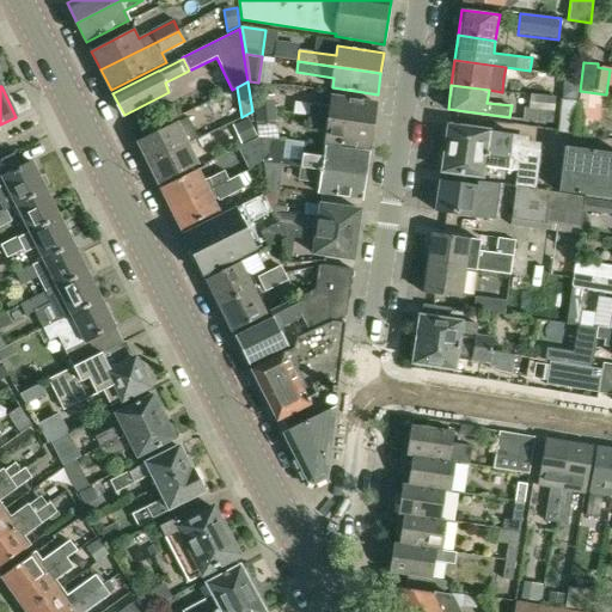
[(255,97),(257,111),(275,109),(274,95),(255,97)]
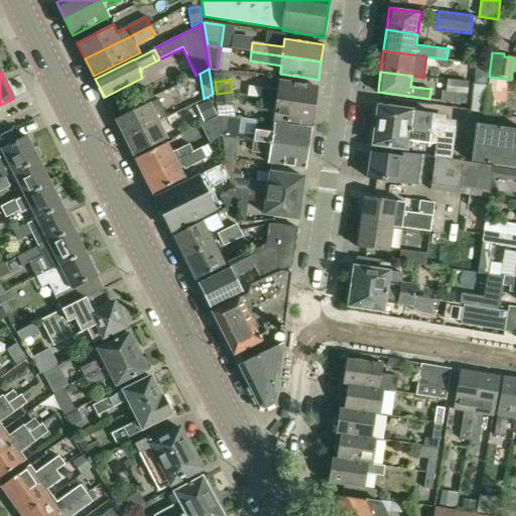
[(446,80),(445,91),(453,92),(452,102),(466,104),(469,83),(446,80)]
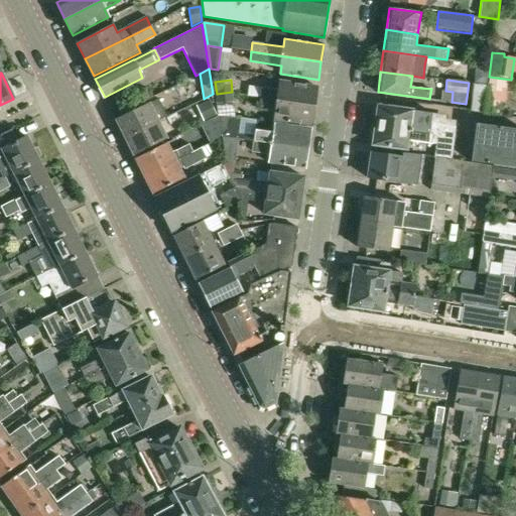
[(262,89),(261,99),(314,107),(317,88),(280,82),(279,91),(262,89)]
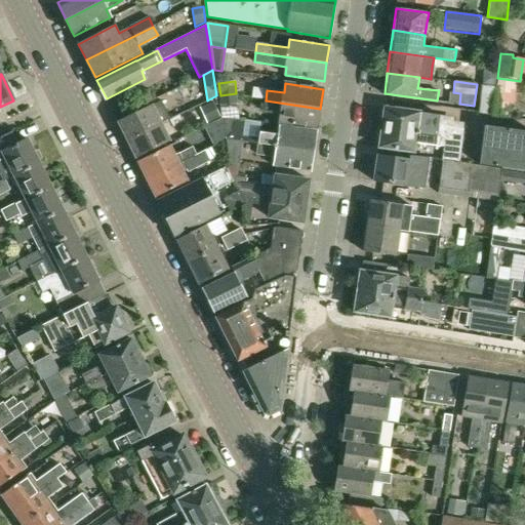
[(482,85),(478,114),(492,116),(495,101),(496,87),(482,85)]
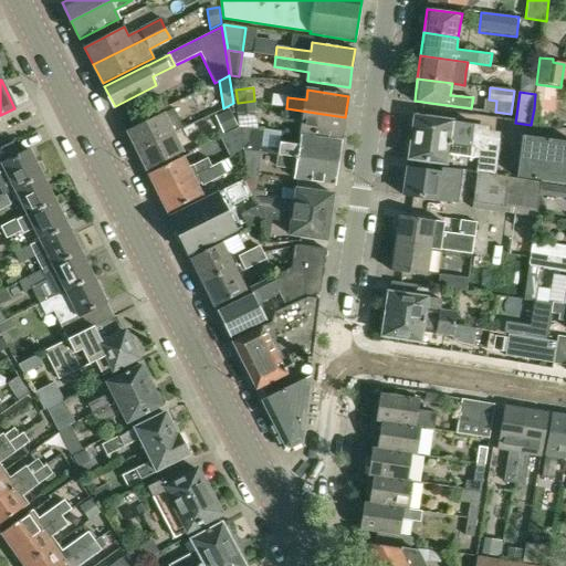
[(254,101),(238,103),(239,116),(257,114),(254,101)]
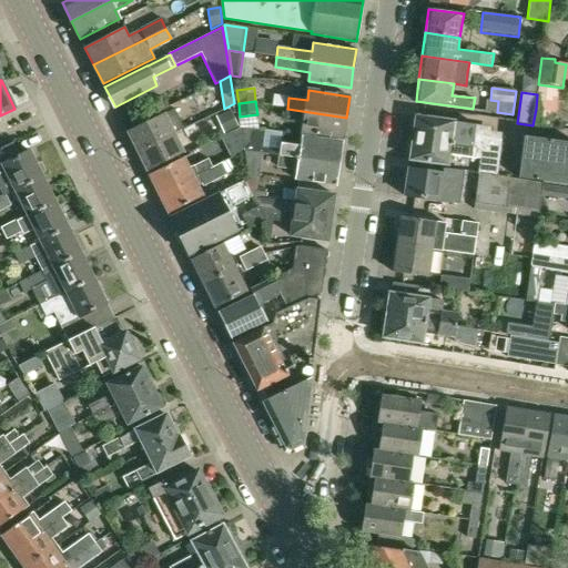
[(138,151),(174,133),(183,129),(174,109),(164,114),(128,132),(138,151)]
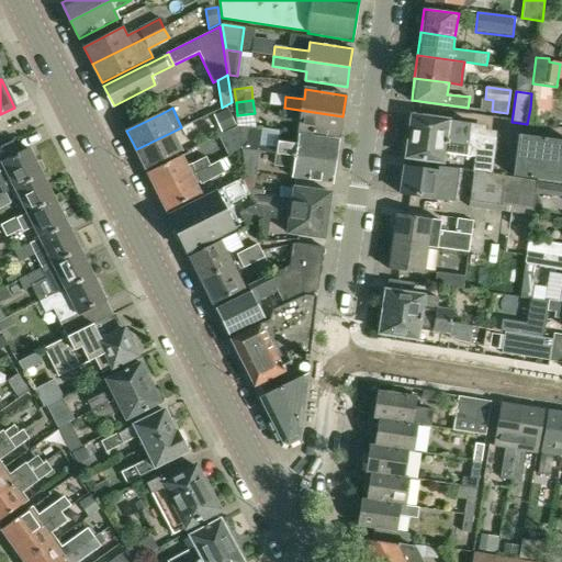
[(300,131),(339,136),(343,116),(284,108),(282,119),(301,122),(300,131)]
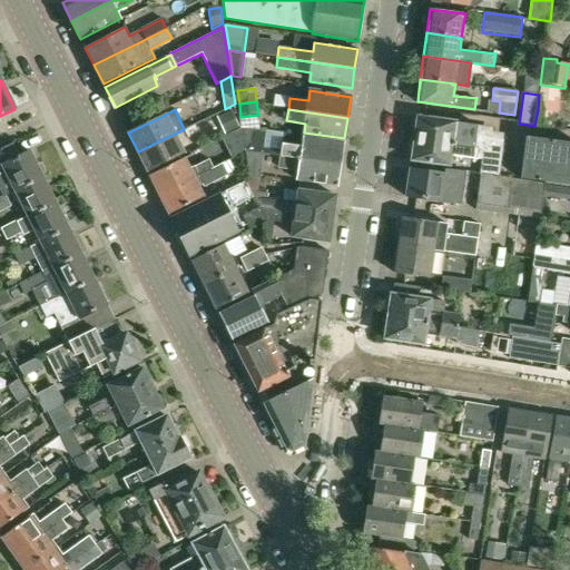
[(550,111),(538,109),(534,126),(548,128),(550,111)]
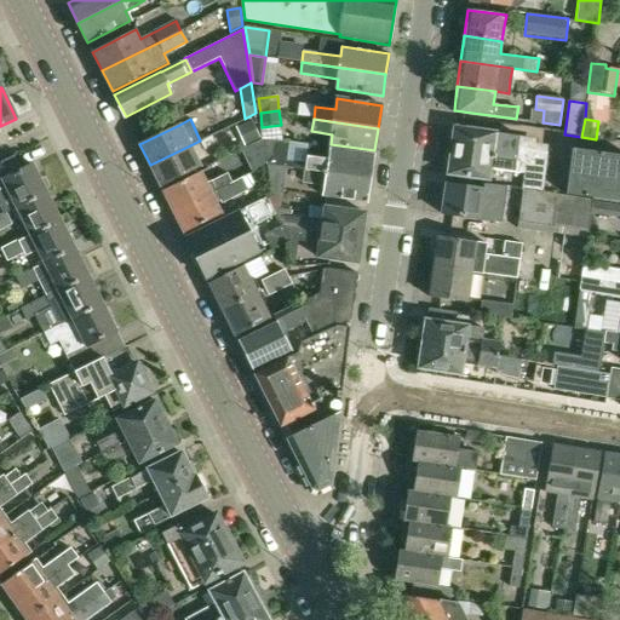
[(245,148),(247,145),(260,139),(251,120),(236,127),(245,148)]
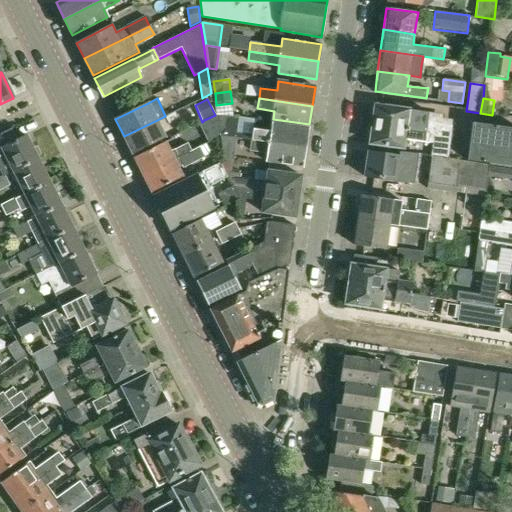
[(443,114),(409,109),(377,104),(376,106),(372,108),(371,115),(374,117),(373,123),(451,135),(452,126),(451,126),(452,120),(442,119),(443,114)]
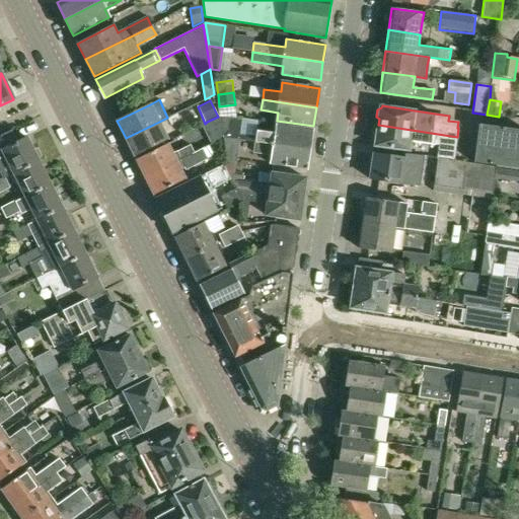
[(219,107),(219,117),(235,118),(234,106),(219,107)]
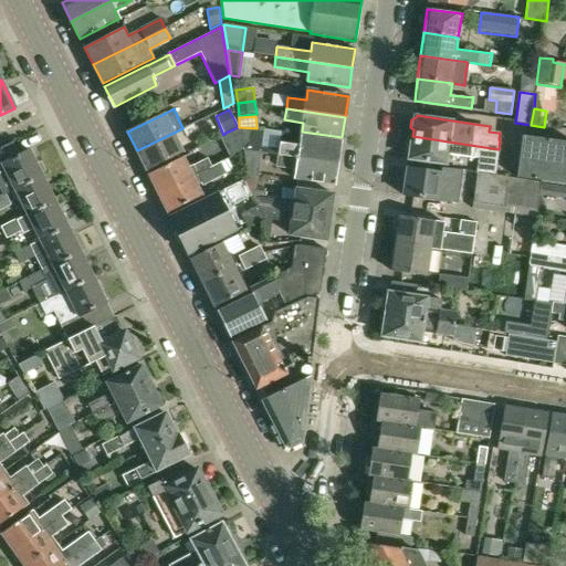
[(230,142),(241,136),(239,127),(238,127),(226,133),(230,142)]
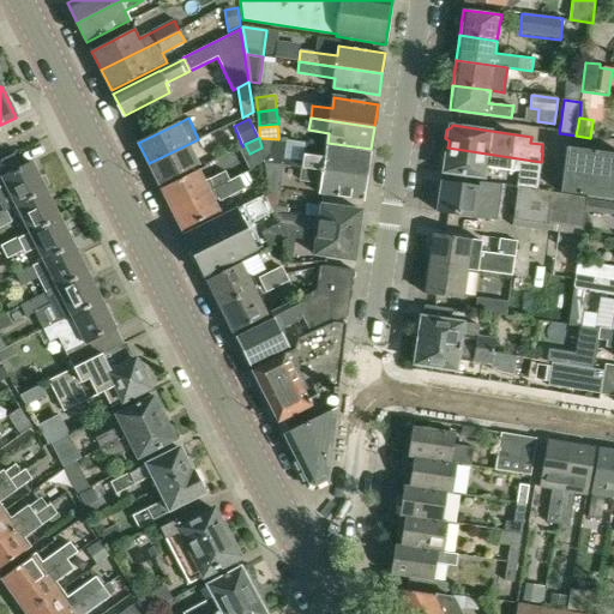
[(198,164),(192,151),(188,144),(149,163),(158,184),(198,164)]
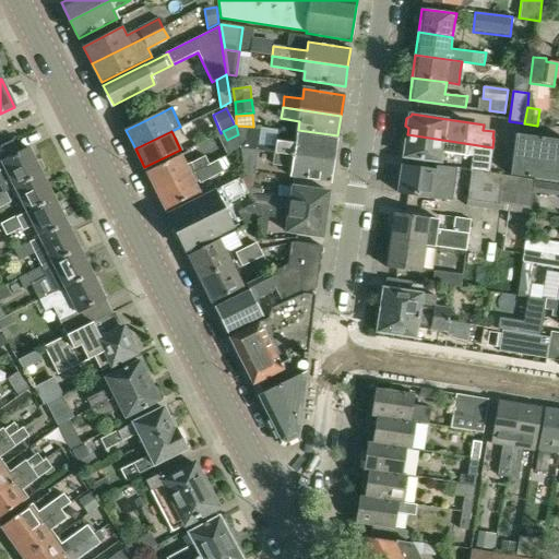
[(558,181),(558,139),(515,133),(510,175),(549,180),(558,181)]
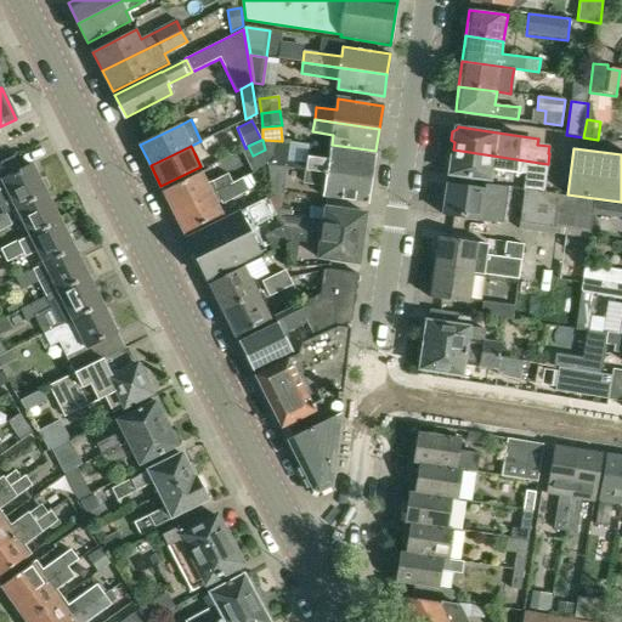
[(309,157),(306,169),(372,180),(375,157),(331,150),(329,160),(309,157)]
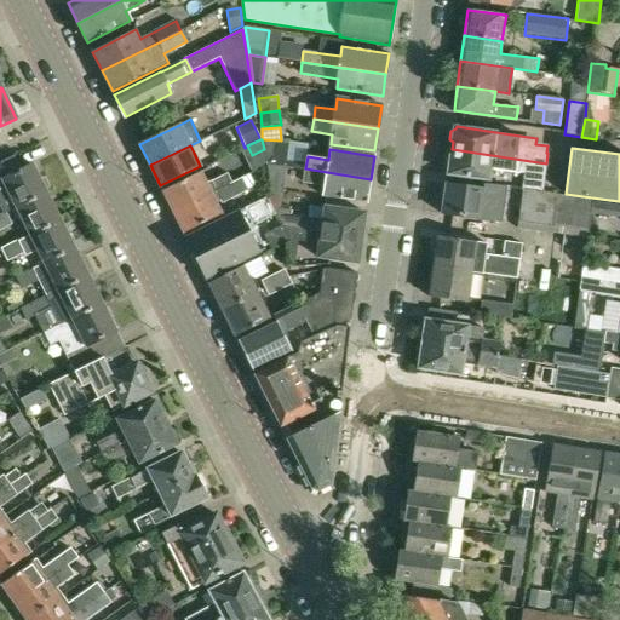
[(491,167),(523,172),(521,188),(543,191),(546,164),(452,149),(451,156),(447,155),(446,170),(448,171),(448,173),(489,179),(491,167)]
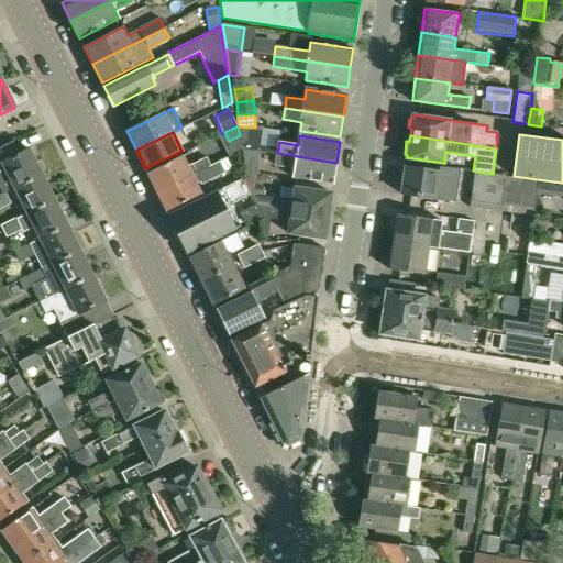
[(0,189),(3,195),(6,194),(15,189),(43,175),(46,170),(42,162),(36,162),(31,150),(3,163),(3,164),(0,165),(0,189)]
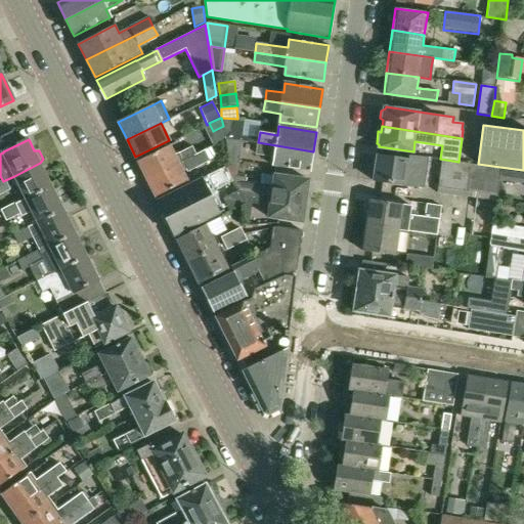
[(242,141),(225,140),(228,163),(237,164),(242,141)]
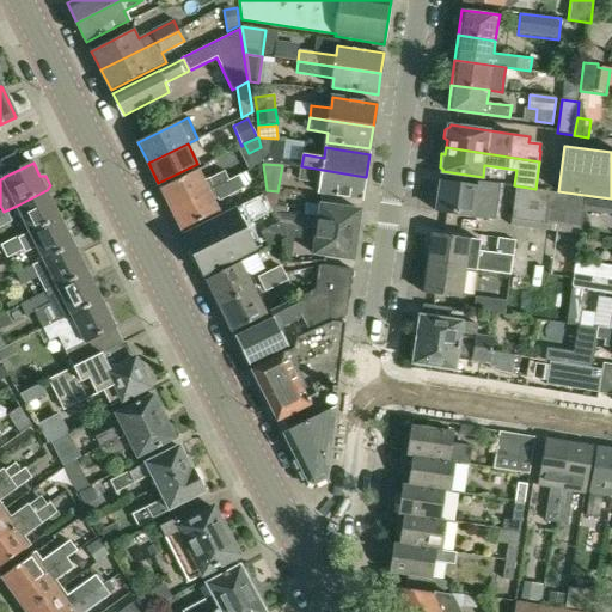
[(363,200),(366,177),(301,166),(299,179),(319,183),(318,193),(363,200)]
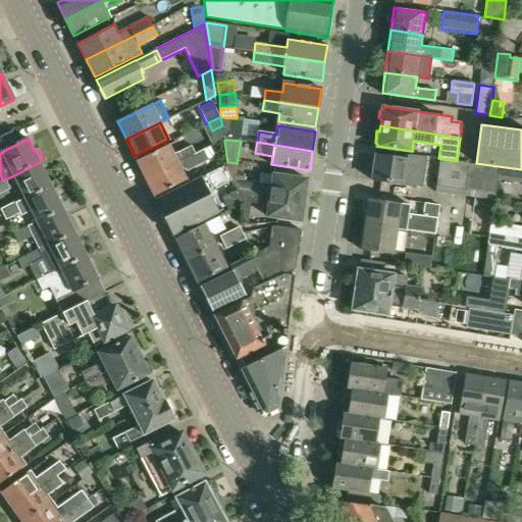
[(137,160),(146,177),(183,160),(196,154),(191,146),(173,154),(169,145),(137,160)]
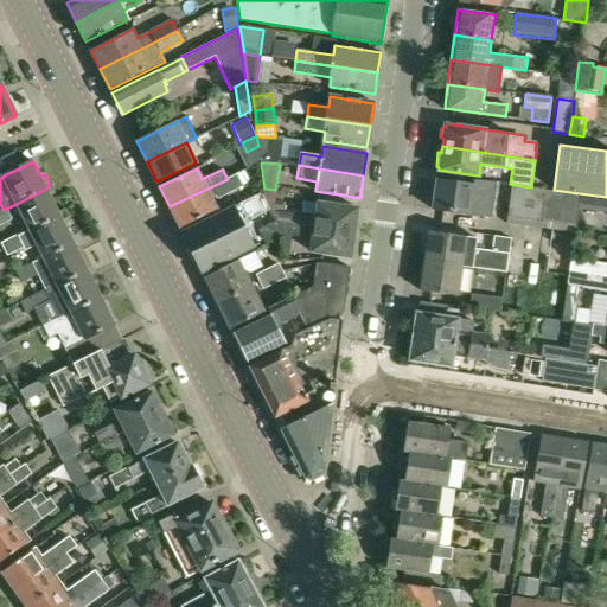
[(236,174),(228,179),(212,186),(170,206),(179,228),(217,209),(211,198),(215,197),(217,200),(243,187),(236,174)]
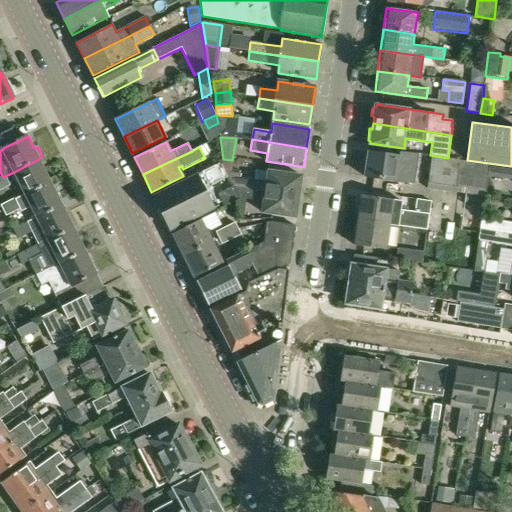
[(368,152),(365,176),(397,180),(412,182),(414,171),(416,155),(399,152),(399,156),(379,153),(368,152)]
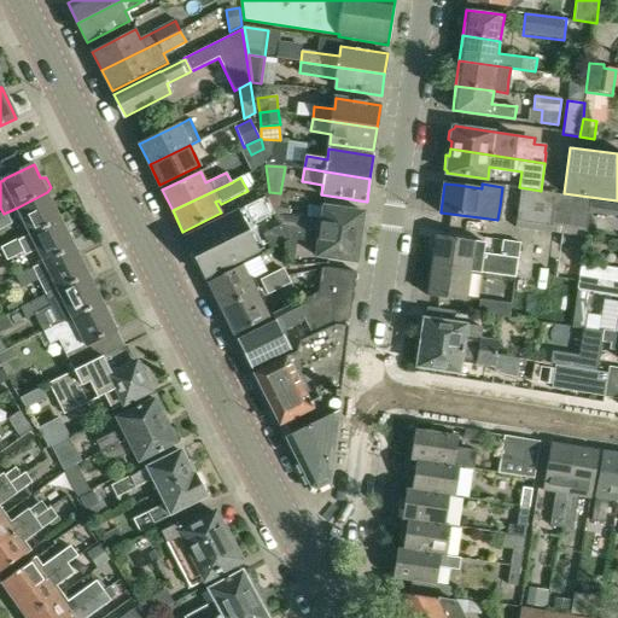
[(516,227),(563,234),(586,237),(589,213),(590,199),(520,190),(516,227)]
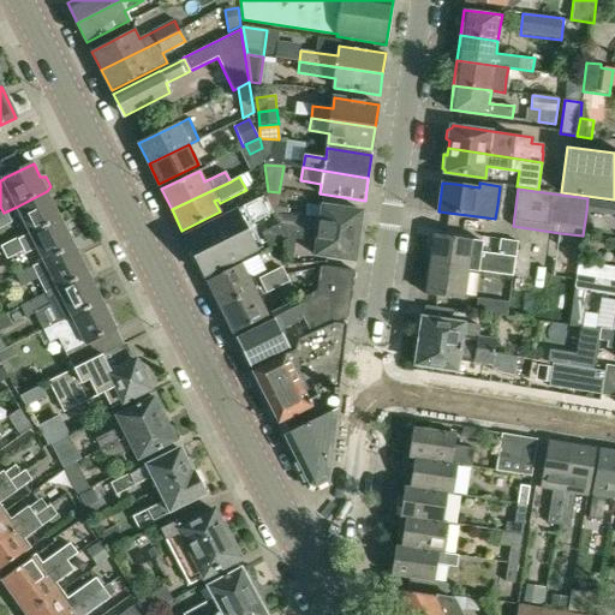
[(47,191),(17,207),(30,233),(61,219),(47,191)]
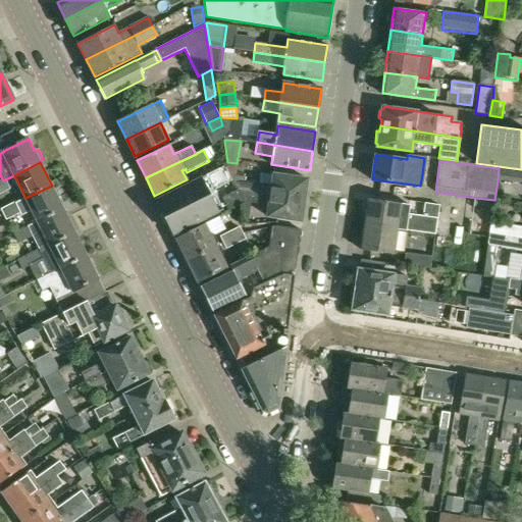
[(238,192),(250,194),(306,201),(309,179),(274,174),(272,185),(251,181),(245,180),(246,177),(236,176),(237,163),(227,162),(226,165),(224,166),(228,175),(231,180),(237,191),(238,192)]
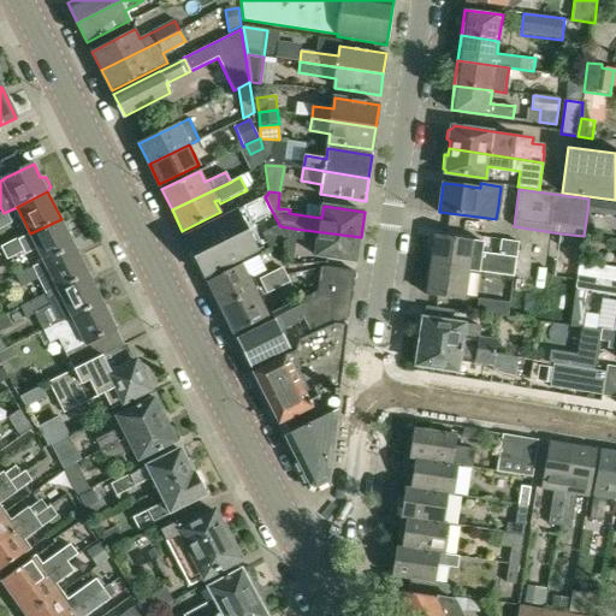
[(184,236),(206,277),(264,248),(252,224),(273,213),(270,207),(265,196),(265,195),(184,236)]
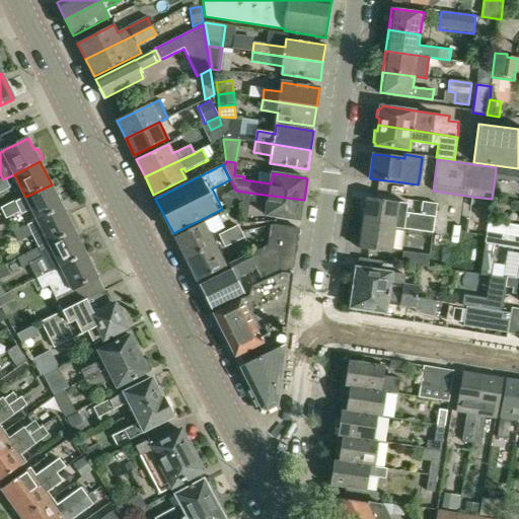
[(510,169),(496,167),(495,178),(518,181),(518,168),(510,167),(510,169)]
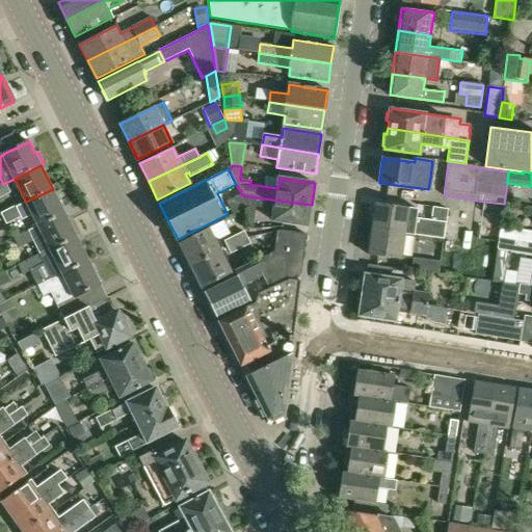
[(5,183),(3,184),(0,185),(0,197),(10,192),(5,183)]
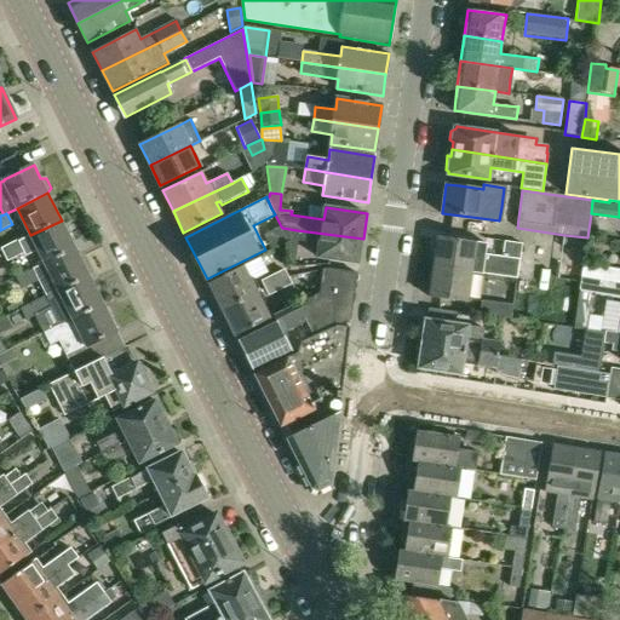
[(38,251),(45,263),(75,248),(62,220),(30,235),(1,251),(7,263),(23,254),(26,257),(38,251)]
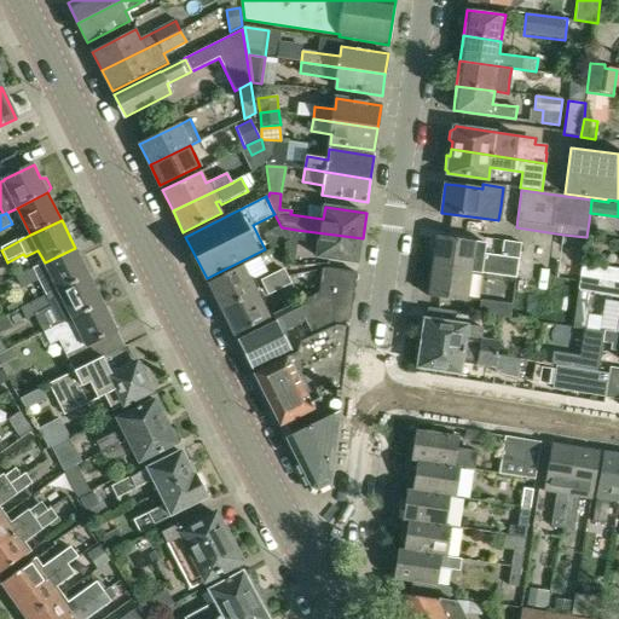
[(288,241),(282,227),(281,226),(262,235),(270,249),(288,241)]
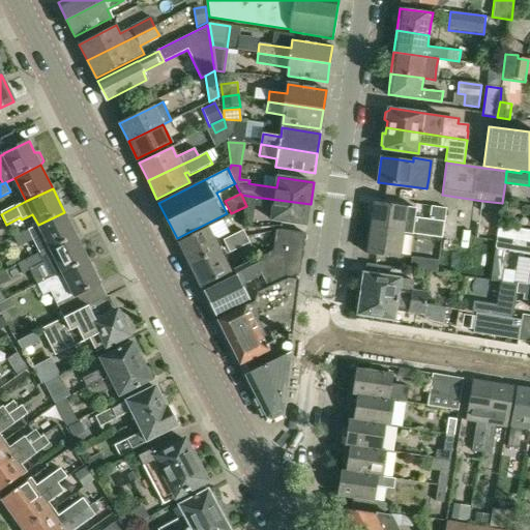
[(307,225),(311,204),(254,197),(241,195),(246,206),(253,206),(253,207),(274,210),(272,221),(307,225)]
